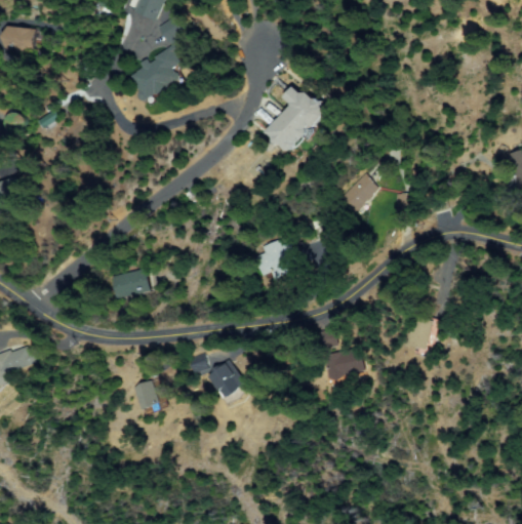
[(162,0),(153,17),(136,8),(141,0),(162,0)]
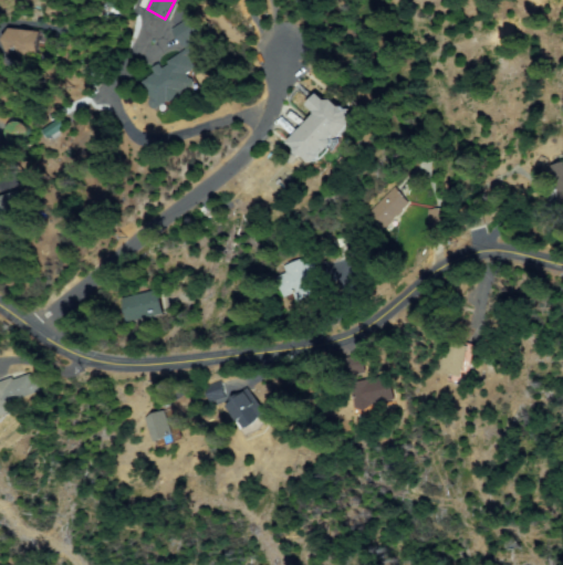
[(185,44),(174,30),(187,19),(198,33),(185,44)]
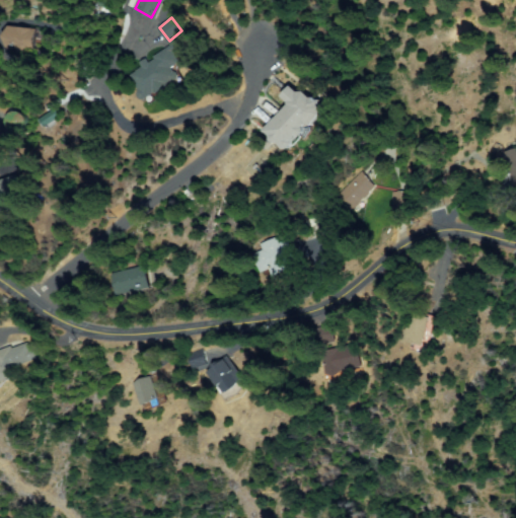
[(4,24),(31,26),(29,48),(2,46),(4,24)]
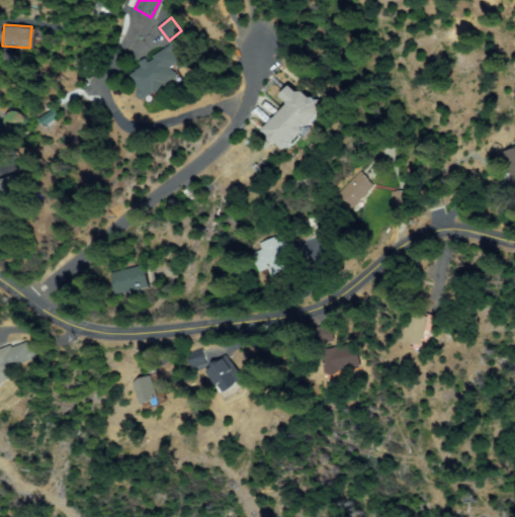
[(178,77),(150,102),(136,86),(130,91),(124,84),(166,47),(177,60),(170,67),(178,77)]
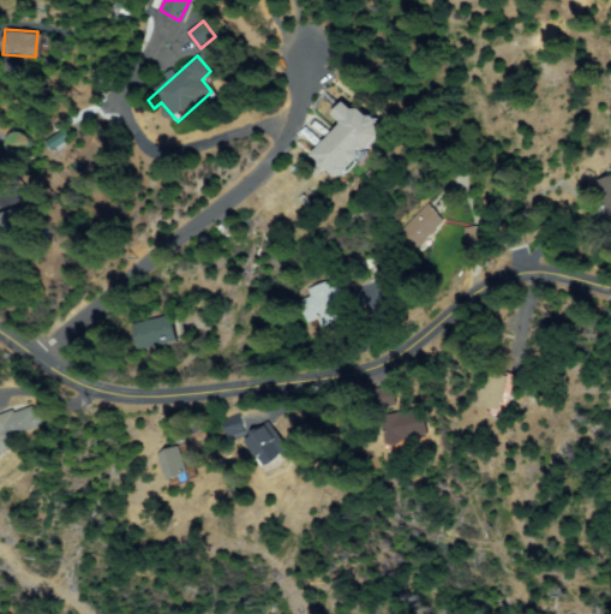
[(353,111),(354,108),(375,124),(372,126),(378,130),(366,145),(364,144),(340,176),(313,154),(341,119),(331,112),(340,100),(353,111)]
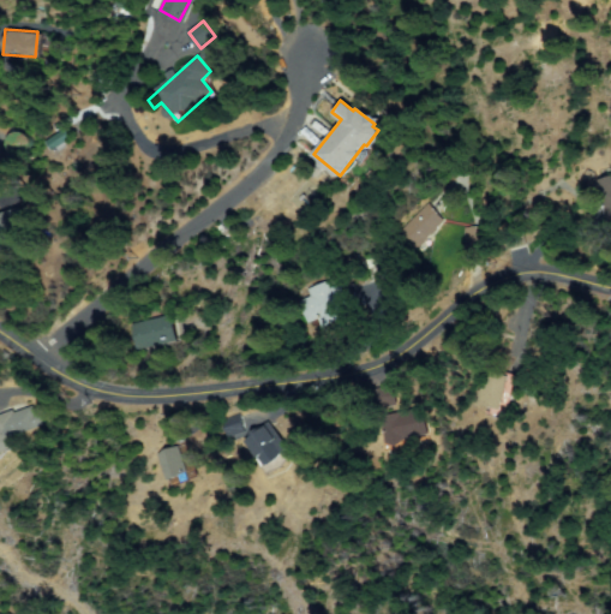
[(23,155),(9,151),(13,131),(28,135),(23,155)]
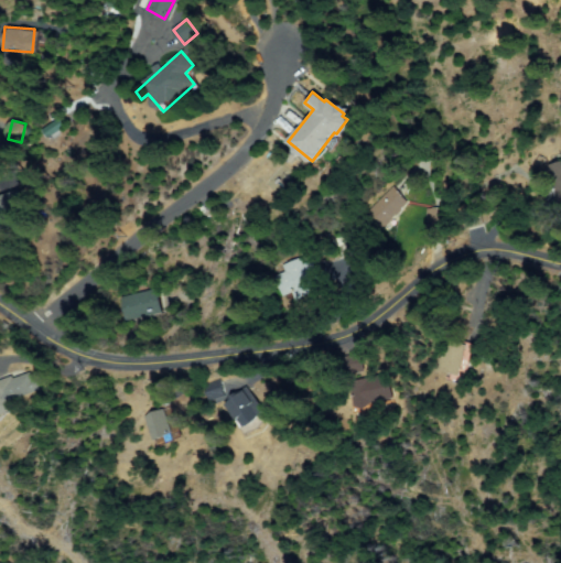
[(560,204),(559,205),(551,162),(560,160),(560,204)]
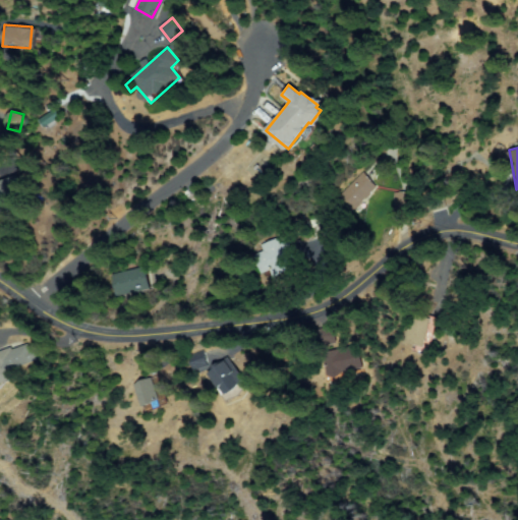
[(351,209),(337,194),(358,173),(372,187),(351,209)]
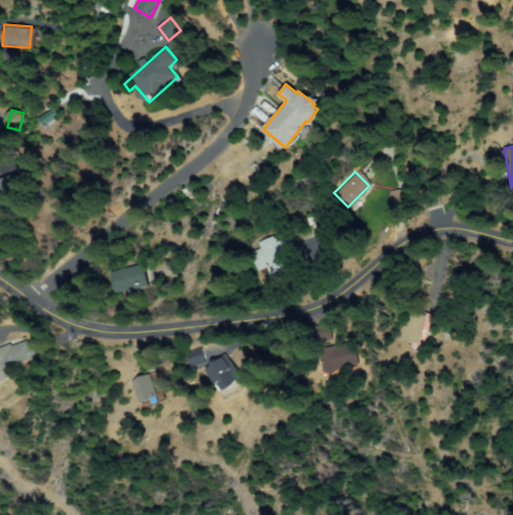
[(0,179),(13,177),(17,206),(5,207),(5,211),(0,212),(0,179)]
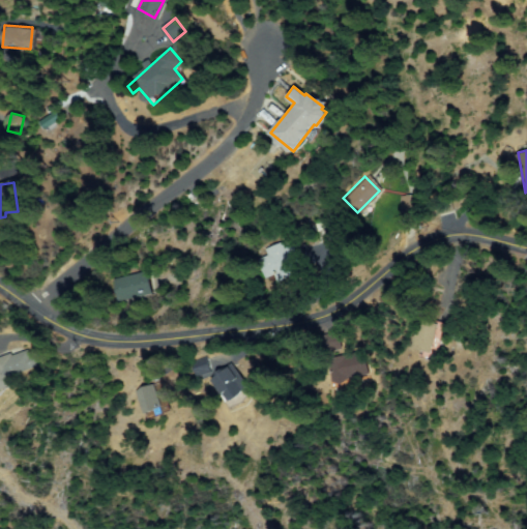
[(397,212),(403,194),(414,198),(408,215),(397,212)]
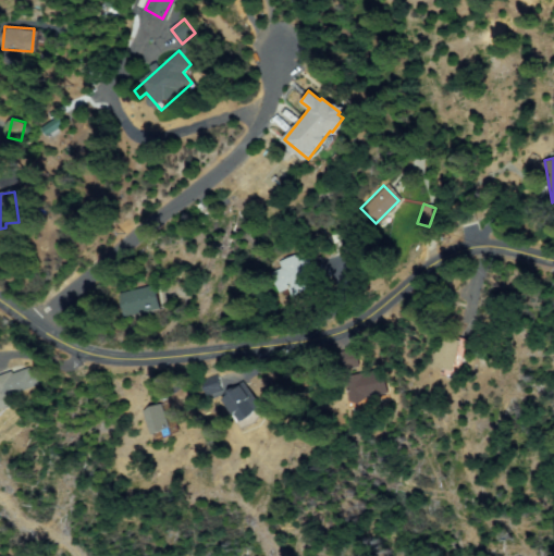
[(474,220),(457,225),(453,211),(469,206),(474,220)]
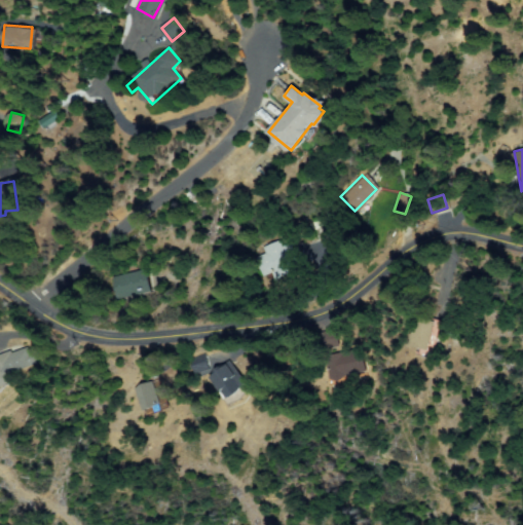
[(253,257),(271,240),(278,248),(282,245),(299,263),(276,283),(253,257)]
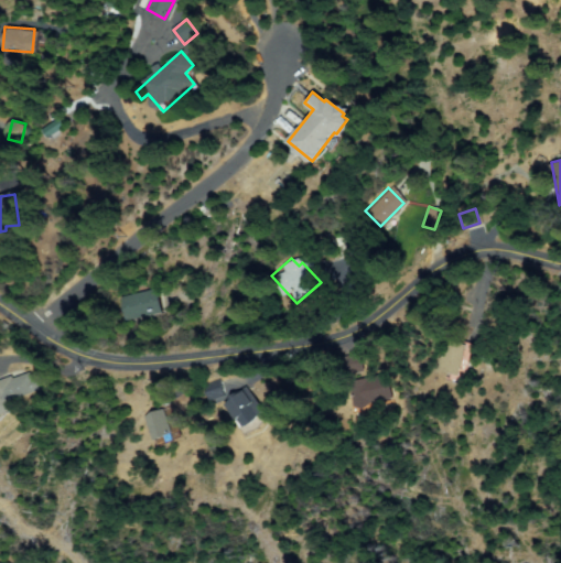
[(125,318),(121,295),(155,290),(160,313),(125,318)]
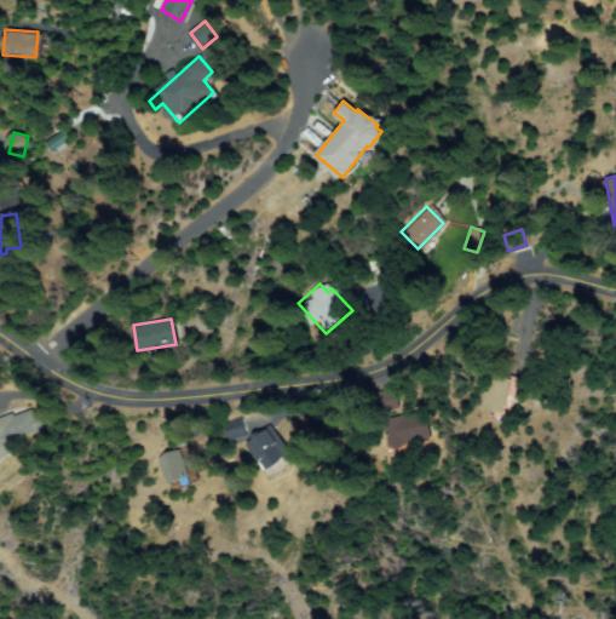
[(481,406),(488,372),(516,378),(507,419),(496,417),(498,410),(481,406)]
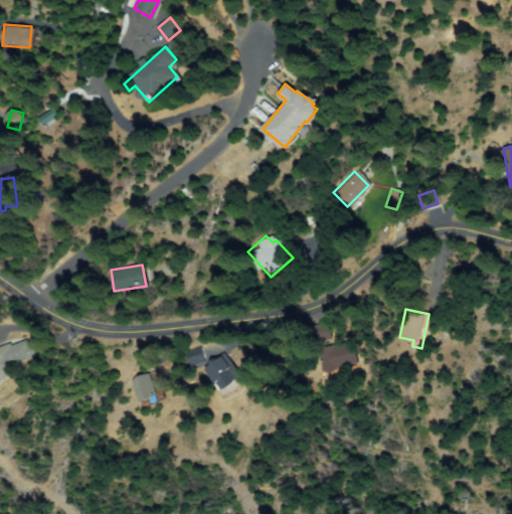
[(331,335),(322,341),(313,326),(322,320),(331,335)]
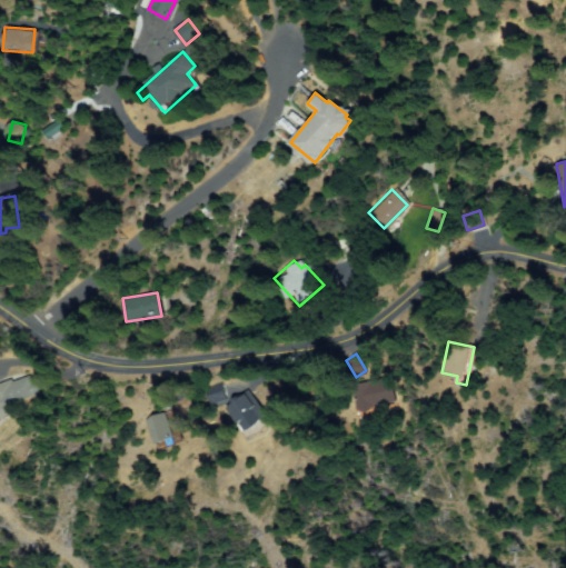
[(385,374),(397,399),(357,418),(353,409),(358,406),(350,389),(385,374)]
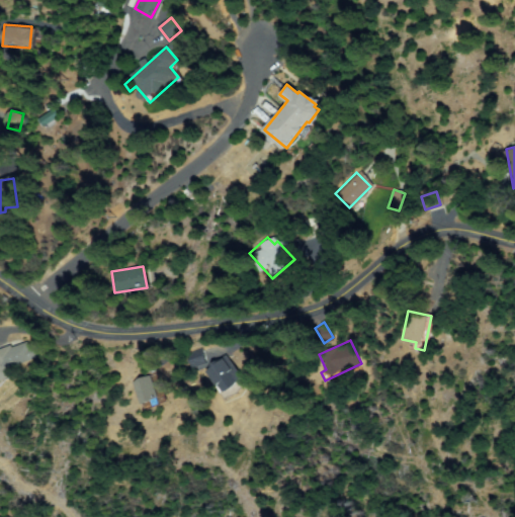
[(32,346),(34,358),(7,364),(9,376),(0,378),(0,347),(25,343),(26,347),(32,346)]
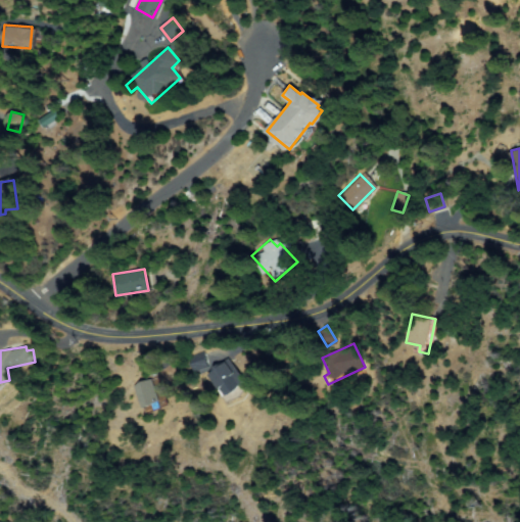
[(204,367),(190,370),(188,357),(202,354),(204,367)]
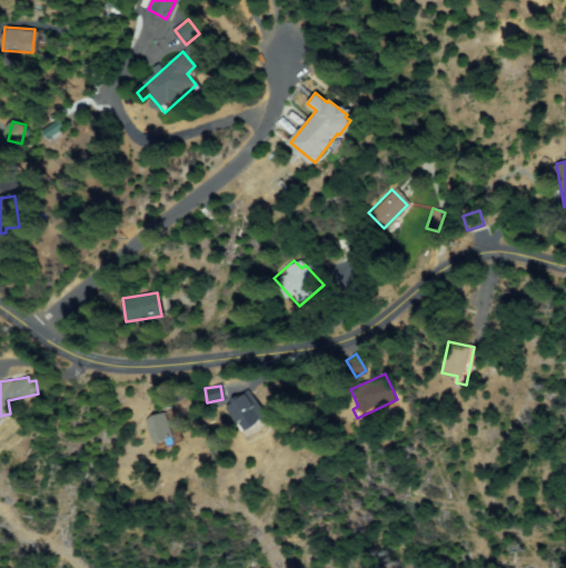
[(267,420),(244,436),(224,405),(247,390),(267,420)]
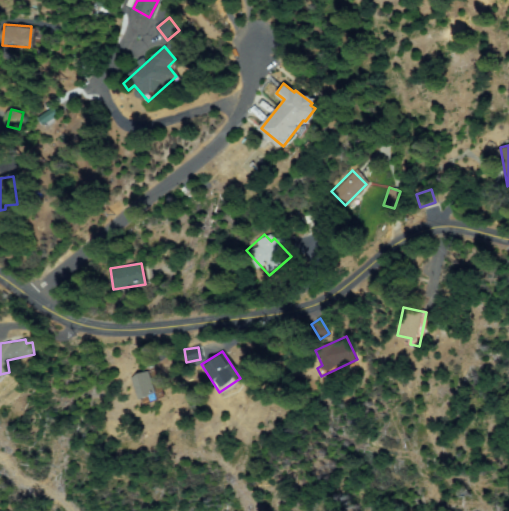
[(142,394),(130,383),(144,369),(162,388),(154,397),(146,389),(142,394)]
